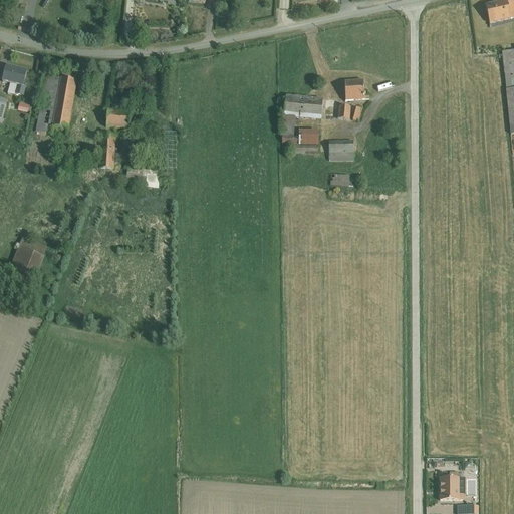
[(510,19),(506,1),(485,6),(489,25),(511,20),(510,19)]
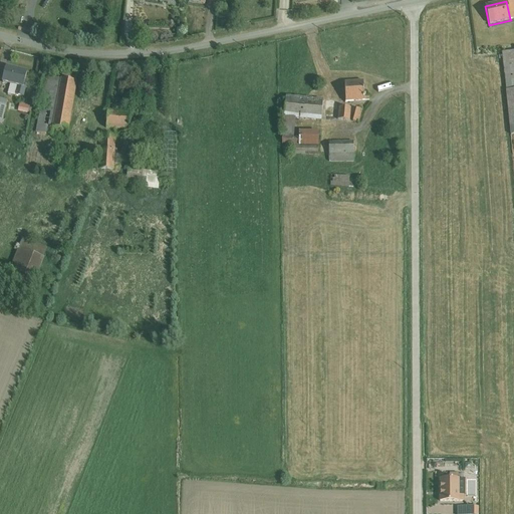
[(506,90),(513,89),(513,51),(502,52),(506,90)]
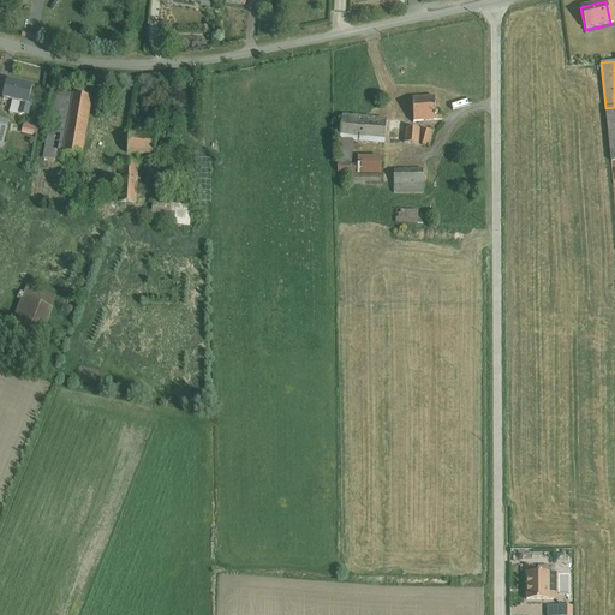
[(7,82),(3,100),(12,102),(9,113),(18,115),(18,114),(29,117),(31,105),(28,105),(33,88),(7,82)]
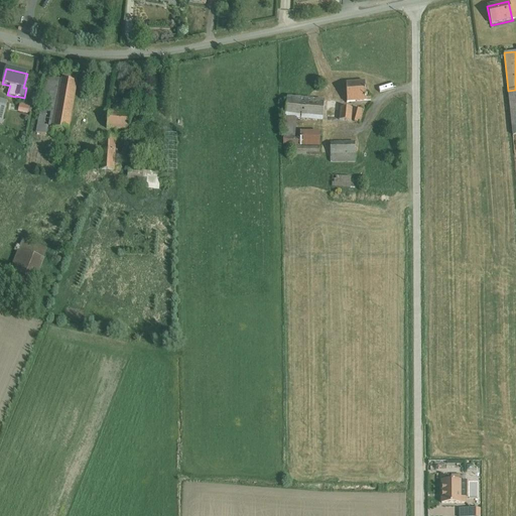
[(46,78),(37,133),(51,136),(52,129),(70,132),(78,83),(77,83),(78,74),(63,71),(61,80),(46,78)]
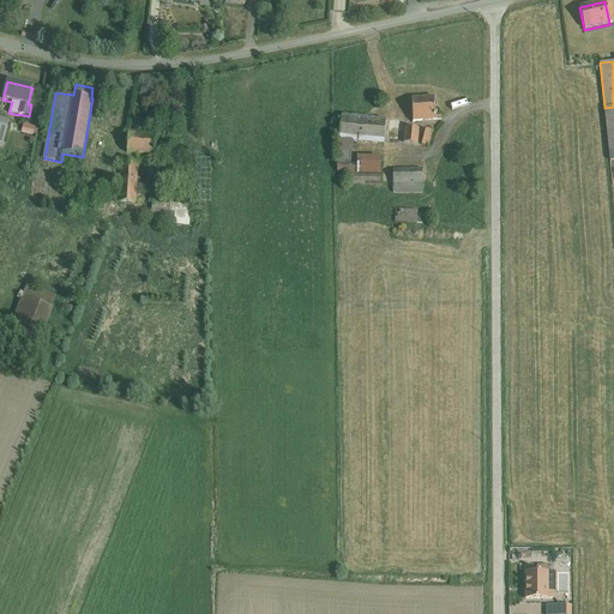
[(434,97),(411,98),(414,122),(435,121),(435,120),(441,120),(440,114),(435,115),(434,97)]
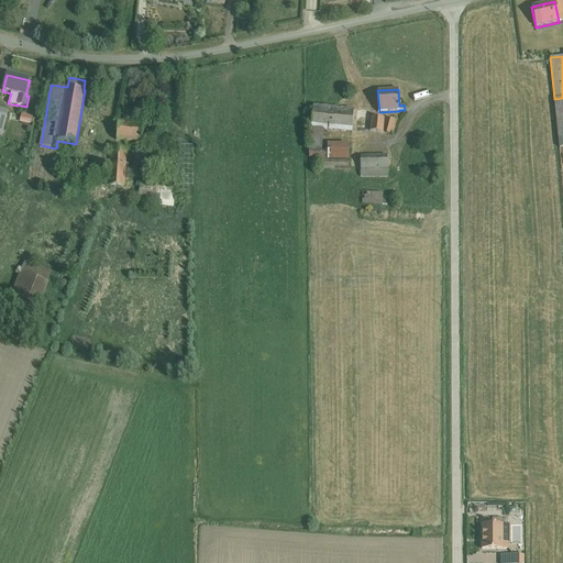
[(313,106),(311,129),(352,132),(354,109),(313,106)]
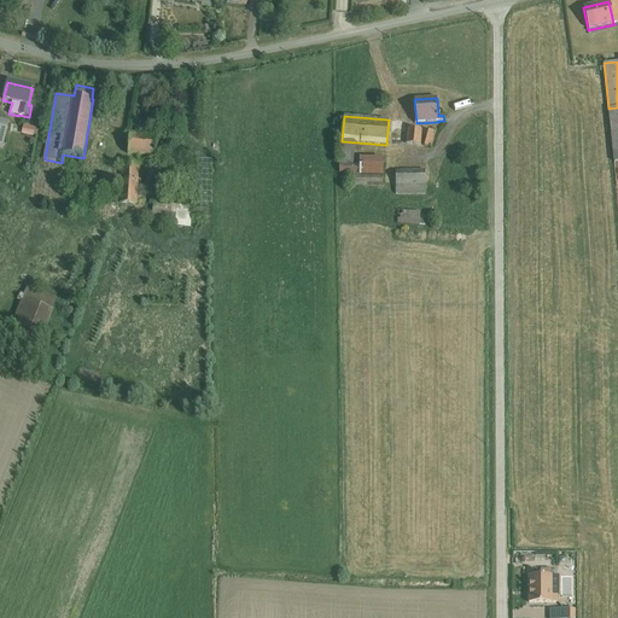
[(23,126),(21,134),(33,136),(34,136),(36,136),(39,129),(23,126)]
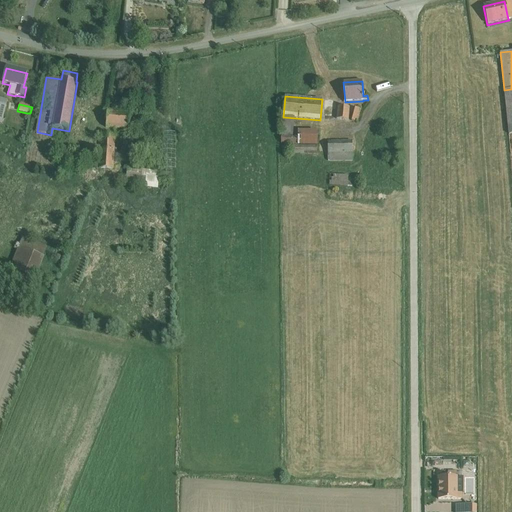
[(338,107),(336,119),(348,120),(349,108),(338,107)]
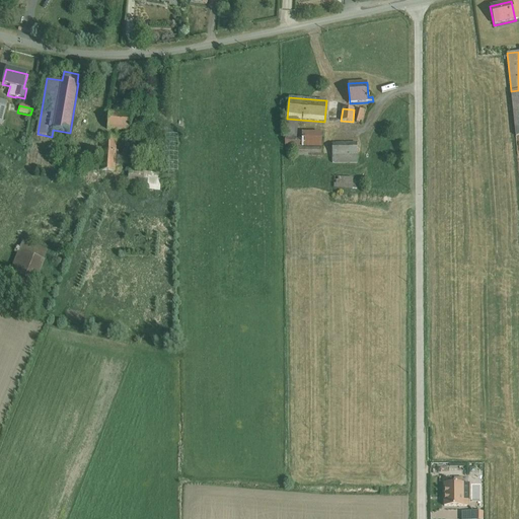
[(360,109),(357,123),(362,124),(366,112),(360,109)]
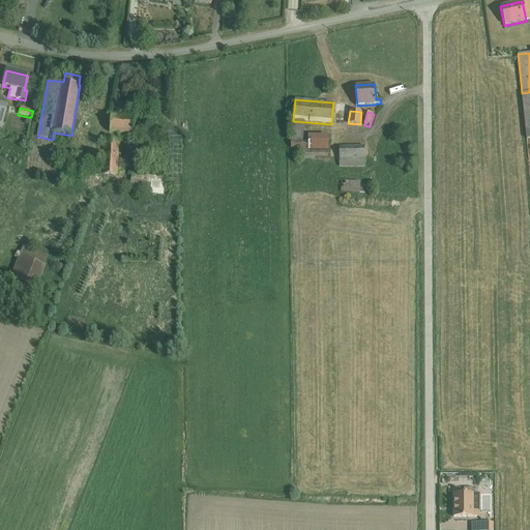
[(111,115),(110,133),(134,135),(135,117),(111,115)]
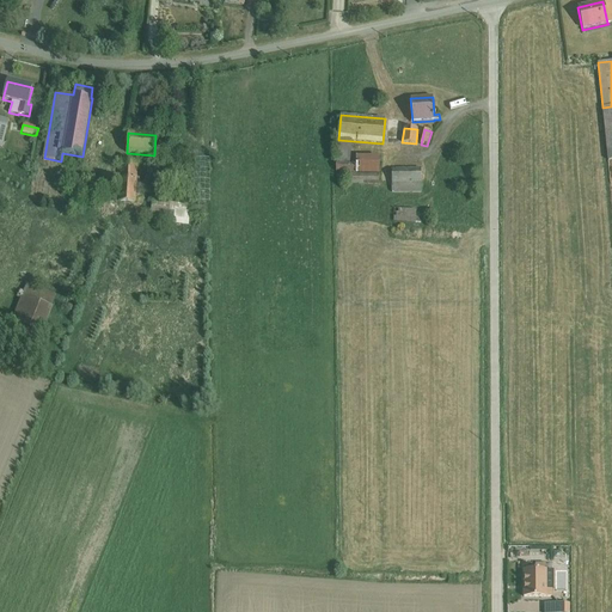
[(352,141),(338,140),(336,172),(349,173),(349,184),(378,185),(378,175),(379,175),(379,157),(356,157),(355,157),(355,164),(350,163),(352,141)]
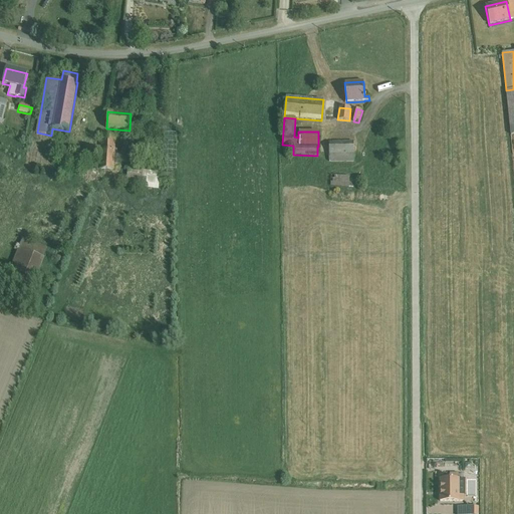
[(100,136),(98,169),(119,170),(120,165),(117,164),(117,154),(116,150),(114,150),(115,136),(100,136)]
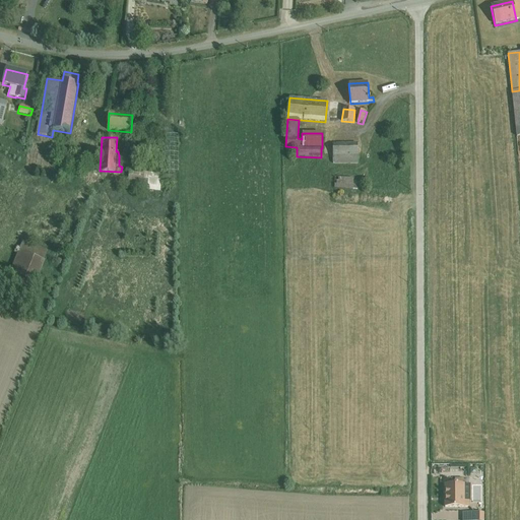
[(358,143),(332,143),(332,165),(358,165),(358,143)]
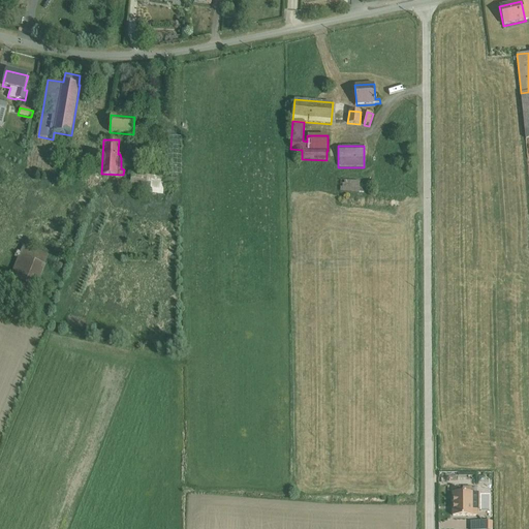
[(78,160),(73,172),(81,174),(85,162),(78,160)]
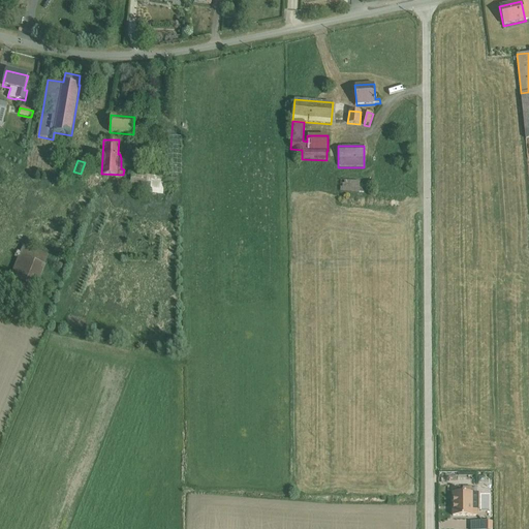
[(164,183),(165,178),(131,173),(129,189),(150,192),(149,193),(163,195),(164,183)]
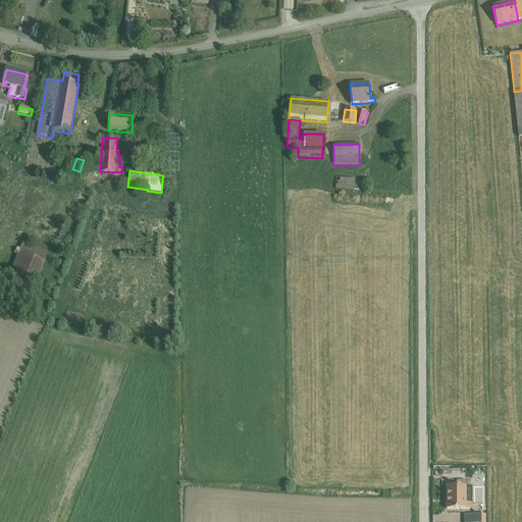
[(354,190),(354,183),(354,179),(336,178),(335,189),(354,190)]
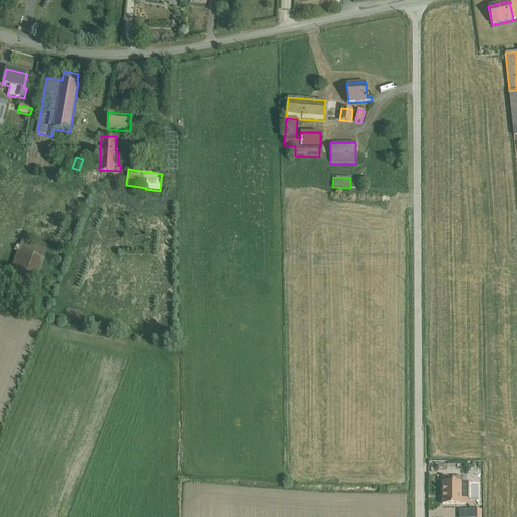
[(22,239),(6,280),(32,290),(44,261),(43,260),(47,249),(22,239)]
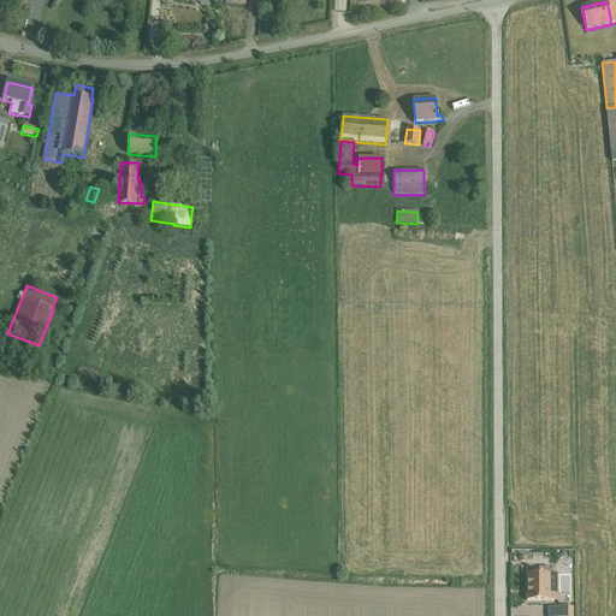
[(549,574),(538,574),(527,574),(527,602),(556,600),(557,574),(550,575),(550,574),(549,574)]
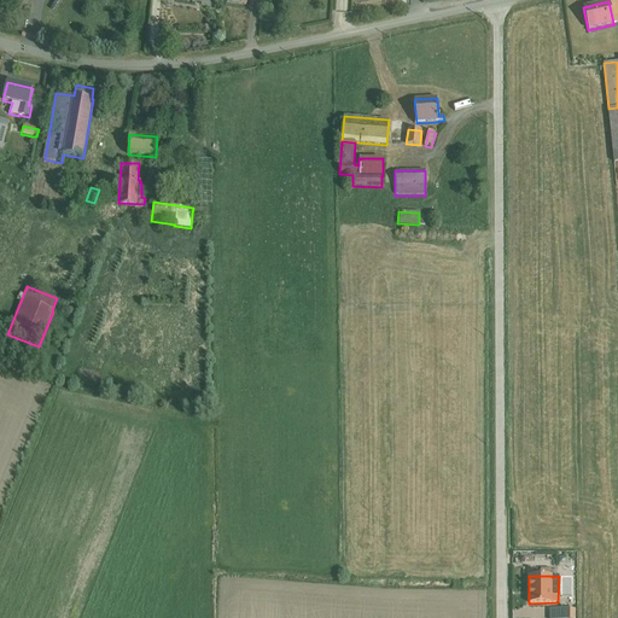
All buildings are outlined.
